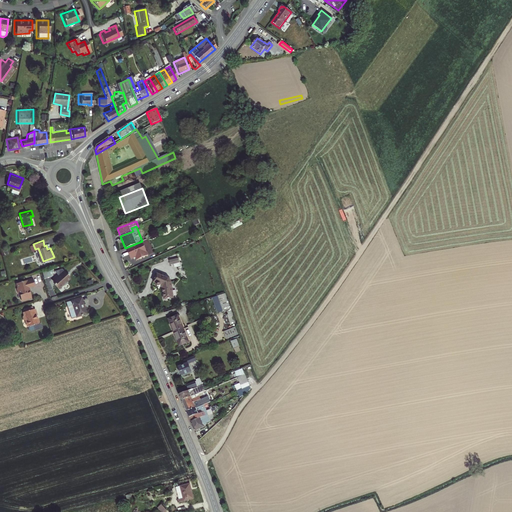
[(142,241),(125,248),(130,260),(135,258),(136,260),(148,255),(142,241)]
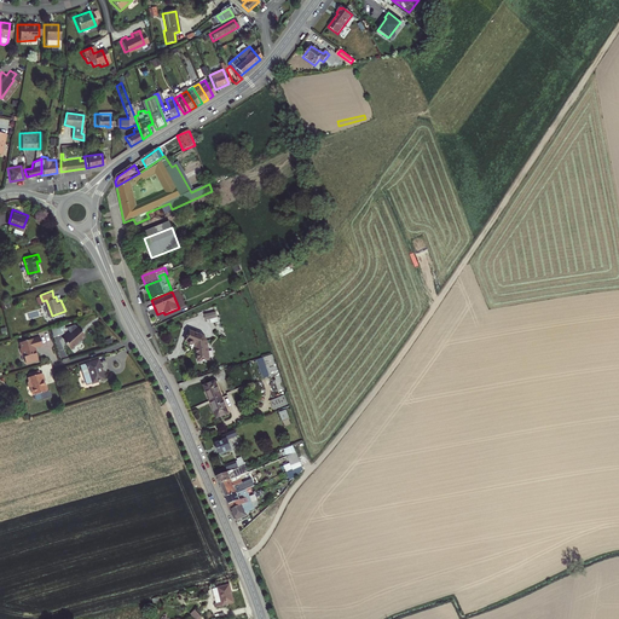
[(208,320),(212,319),(212,323),(219,322),(219,312),(207,313),(208,320)]
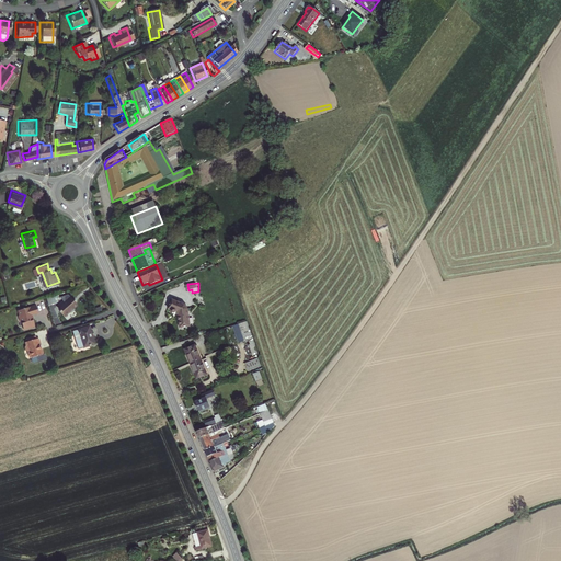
[(236,289),(227,293),(238,324),(232,327),(239,344),(248,341),(250,345),(248,345),(252,356),(249,357),(251,362),(244,364),(248,373),(261,367),(258,358),(260,358),(236,289)]
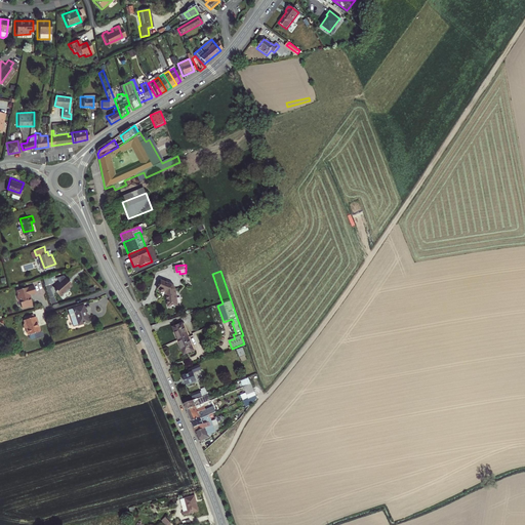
[(52,278),(55,278),(54,275),(44,278),(46,285),(54,283),(52,278)]
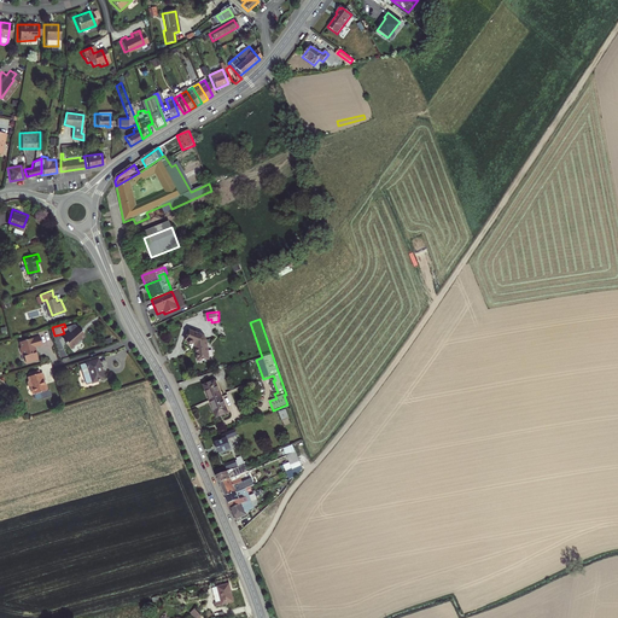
[(82,333),(75,326),(70,330),(69,328),(60,337),(64,340),(64,342),(69,347),(74,343),(76,344),(79,340),(79,339),(82,337),(82,333)]
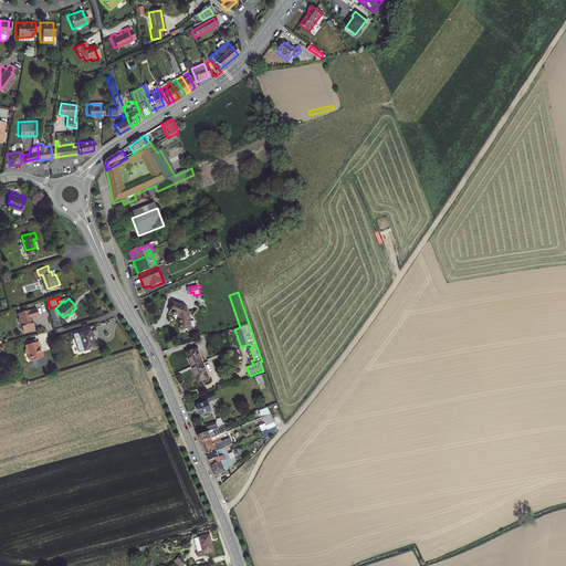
[(186,308),(174,303),(169,313),(173,314),(173,315),(173,316),(174,317),(176,317),(177,317),(177,316),(179,316),(181,332),(191,329),(189,312),(186,308)]
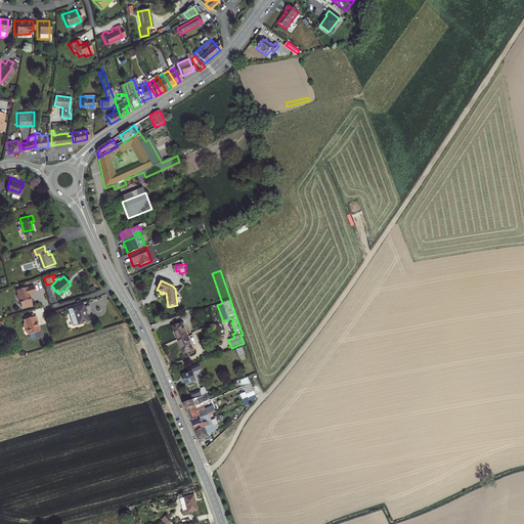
[(33,284),(15,289),(16,293),(15,295),(16,299),(18,300),(20,305),(23,306),(29,304),(31,301),(28,293),(34,291),(33,284)]
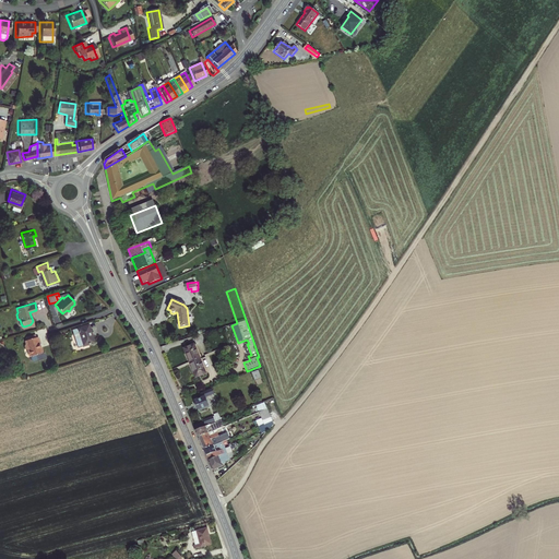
[(90,322),(73,328),(80,346),(95,341),(90,322)]
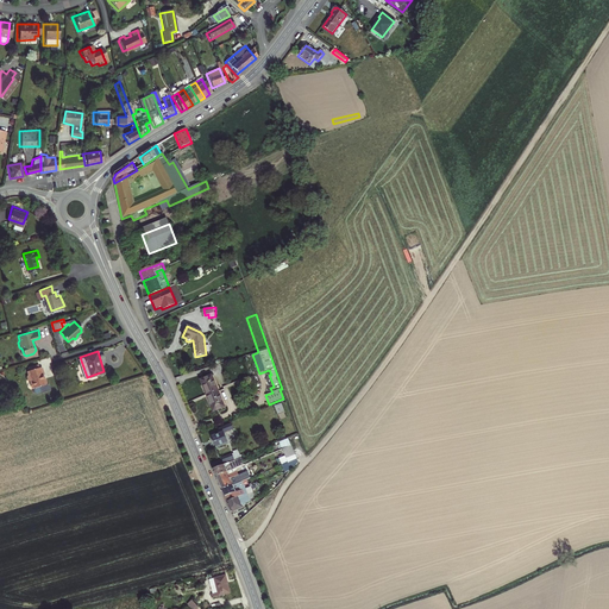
[(38,364),(29,366),(29,369),(27,370),(29,374),(27,374),(26,376),(27,380),(31,381),(33,388),(46,383),(44,377),(43,377),(42,375),(44,374),(41,365),(39,366),(38,364)]
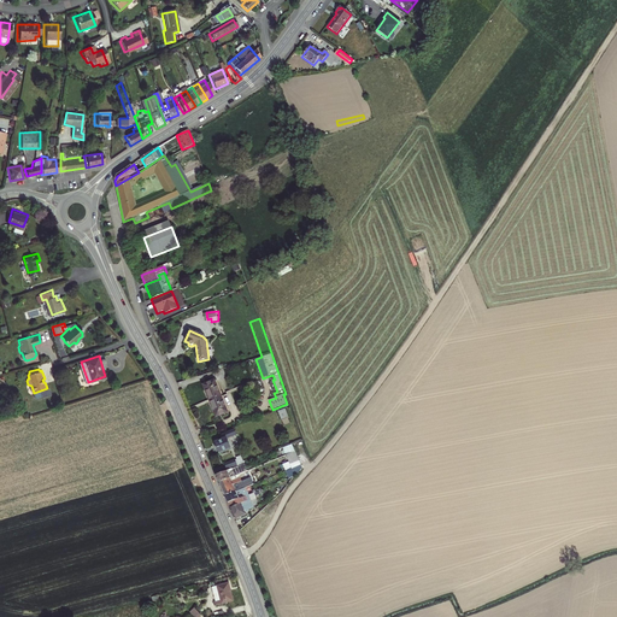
[(216,381),(203,386),(216,417),(229,412),(216,381)]
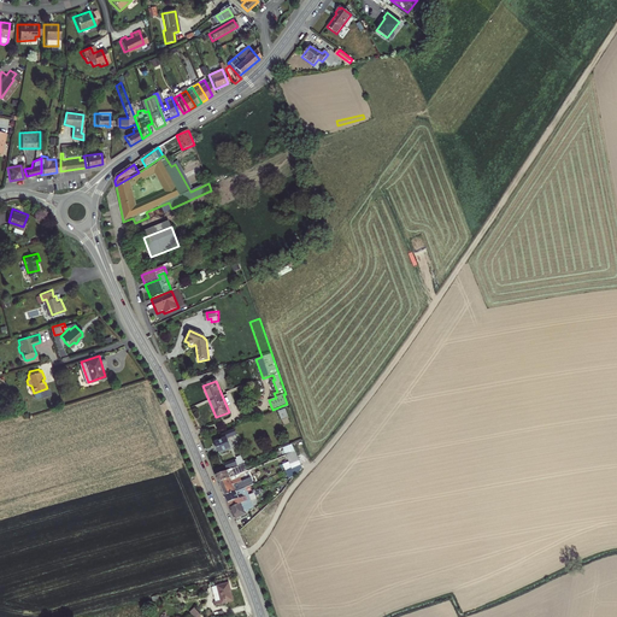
[(285,410),(278,412),(282,421),(288,418),(285,410)]
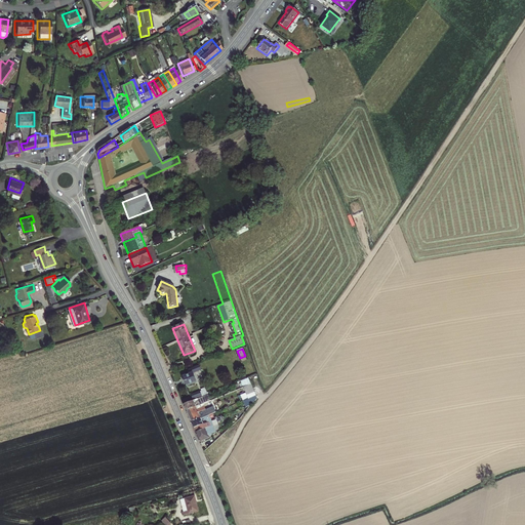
[(190,374),(183,377),(187,386),(196,381),(193,373),(201,370),(199,366),(189,370),(190,374)]
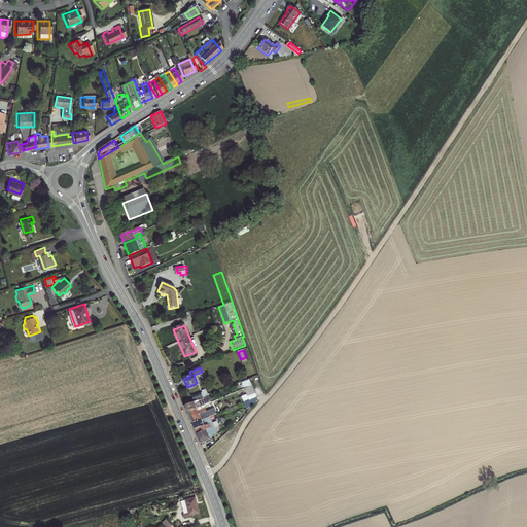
[(244,388),(244,389),(251,386),(249,380),(242,383),(242,385),(240,385),(241,389),(244,388)]
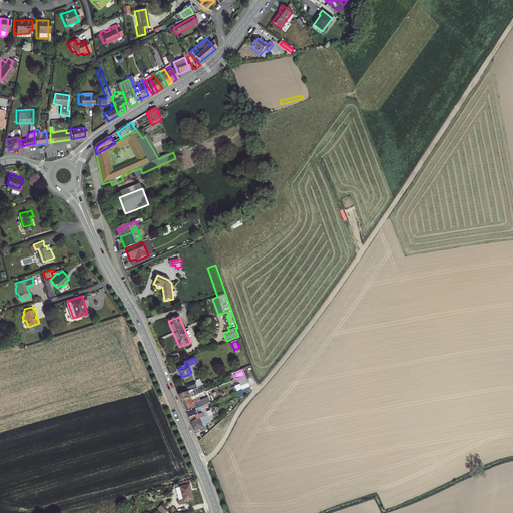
[(240,387),(248,384),(244,376),(237,379),(239,385),(240,387)]
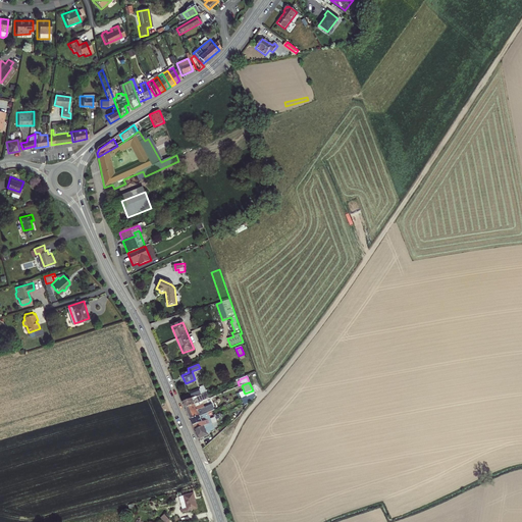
[(201,388),(191,393),(192,398),(206,393),(203,385),(200,386),(201,388)]
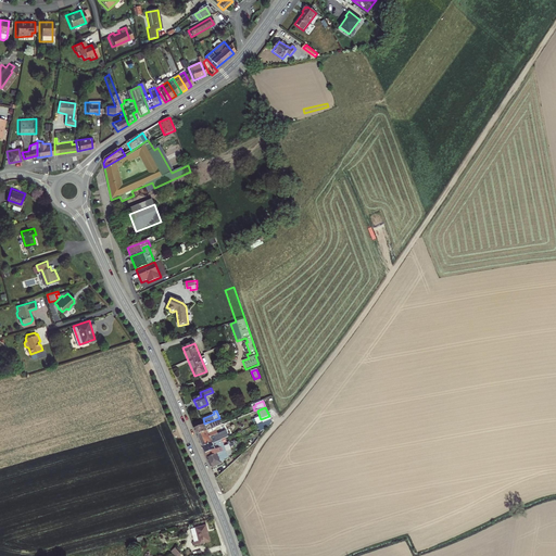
[(260,417),(252,420),(254,425),(257,424),(257,426),(270,420),(269,416),(261,419),(260,417)]
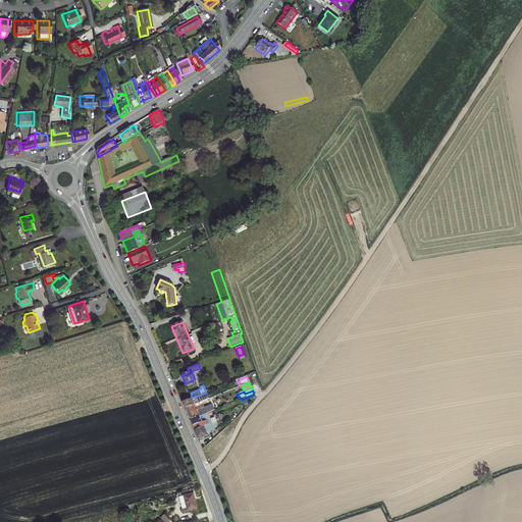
[(209,399),(206,393),(192,398),(181,402),(185,408),(199,403),(209,399)]
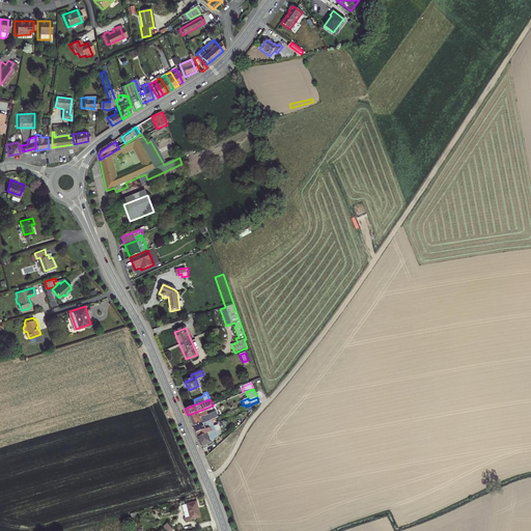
[(246,407),(249,413),(254,411),(259,406),(257,402),(246,407)]
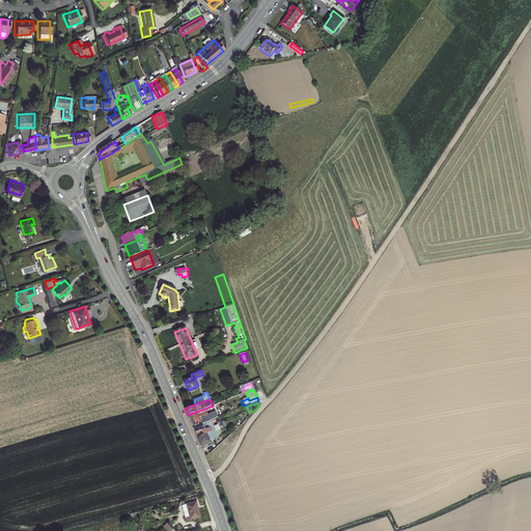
[(202,410),(188,415),(190,421),(207,414),(206,411),(203,412),(202,410)]
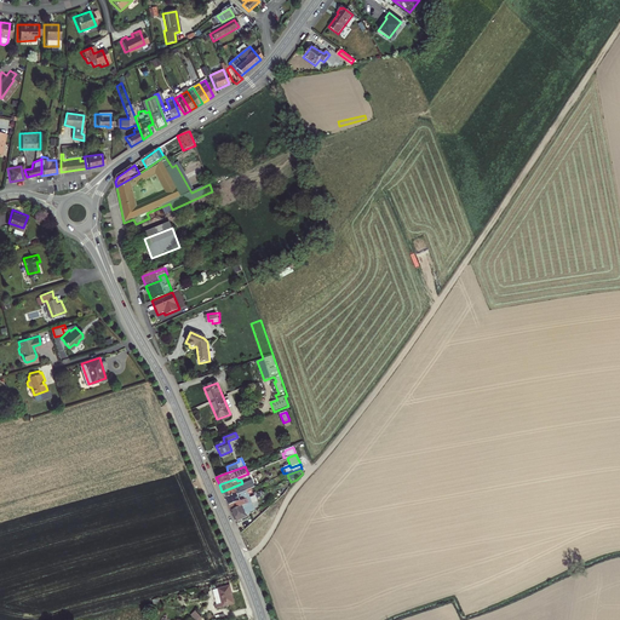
[(242,483),(222,492),(225,499),(245,492),(244,487),(252,484),(251,481),(242,483)]
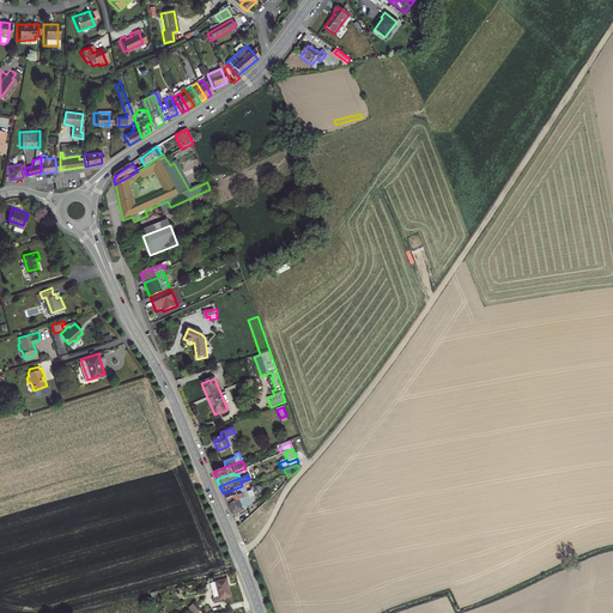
[(242,486),(223,493),(225,501),(226,501),(247,492),(252,490),(250,486),(246,489),(244,485),(242,486)]
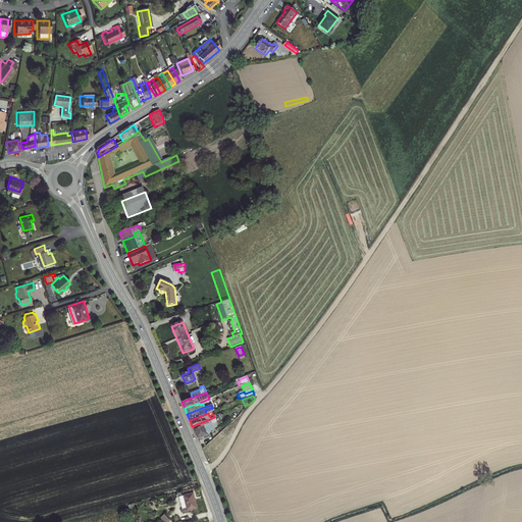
[(193,426),(192,426),(198,440),(208,436),(207,434),(210,433),(210,431),(214,430),(210,419),(193,426)]
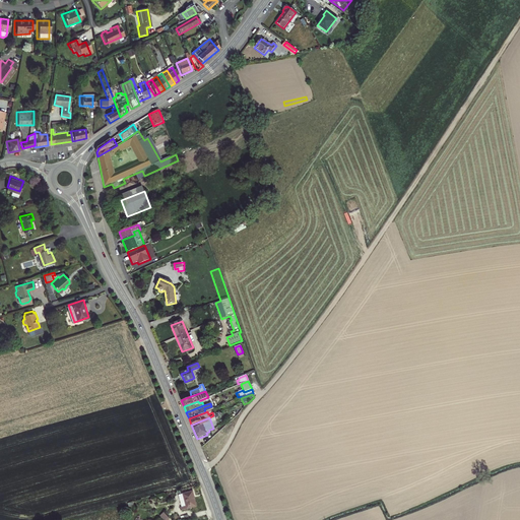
[(192,491),(179,495),(182,507),(180,507),(181,510),(196,507),(192,491)]
